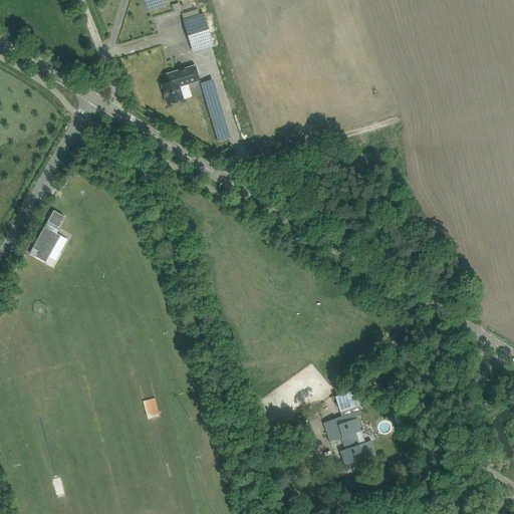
[(199,15),(183,20),(193,52),(210,47),(212,46),(202,14),(199,15)]
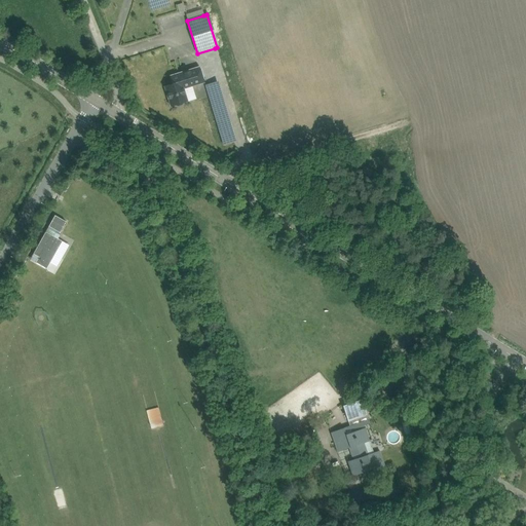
[(170,76),(172,84),(164,86),(171,107),(175,106),(177,107),(182,106),(183,103),(187,102),(183,88),(203,82),(199,67),(170,76)]
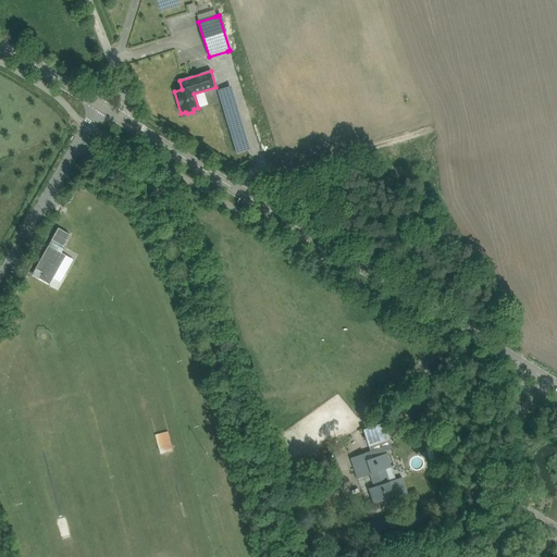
[(63,246),(69,235),(58,229),(51,239),(63,246)]
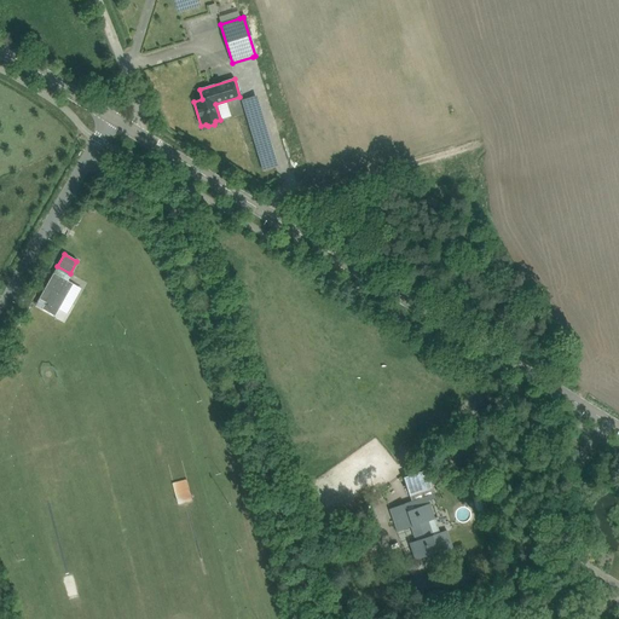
[(55,316),(73,284),(53,273),(39,299),(45,302),(41,308),(55,316)]
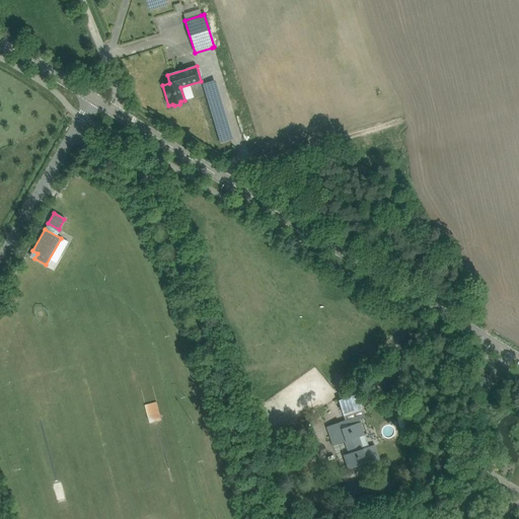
[(343,455),(348,468),(366,462),(368,468),(380,463),(374,445),(368,447),(359,420),(365,418),(357,393),(338,400),(343,416),(344,416),(345,421),(326,427),(332,446),(345,442),(349,453),(343,455)]
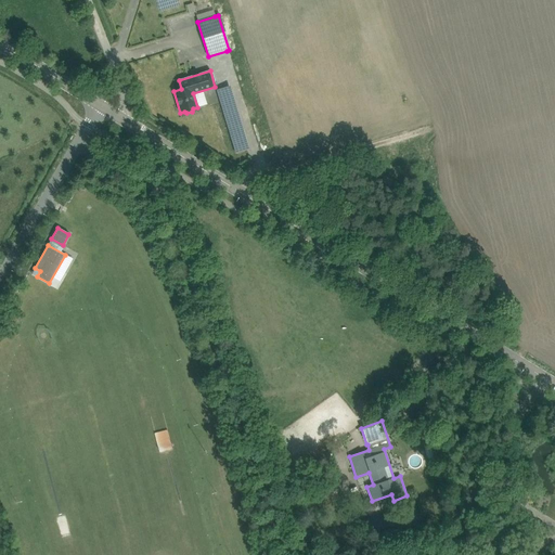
[(155,431),(158,452),(172,450),(168,429),(155,431)]
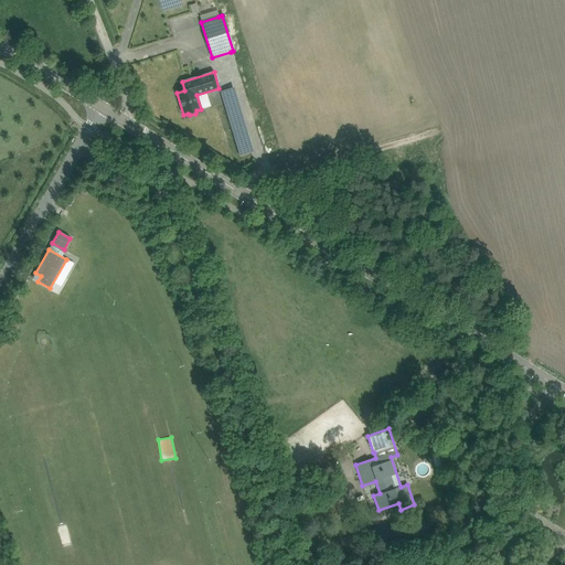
[(483,547),(477,550),(479,558),(486,556),(483,547)]
